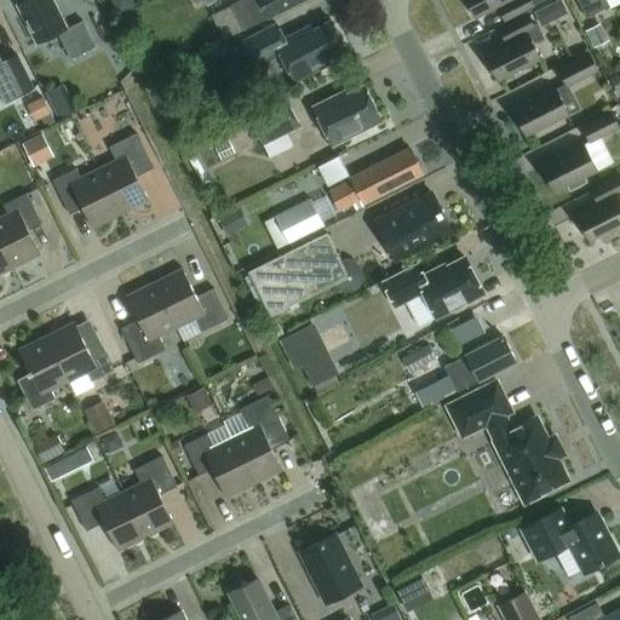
[(97,46),(84,19),(68,28),(53,0),(24,0),(18,4),(38,42),(58,33),(72,58),(97,46)]
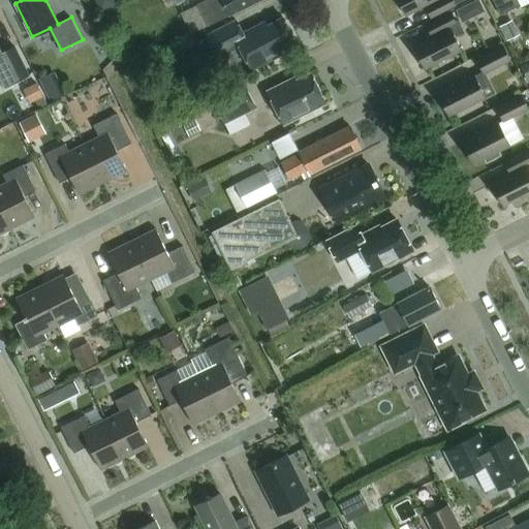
[(111,0),(103,0),(96,3),(101,12),(114,6),(111,0)]
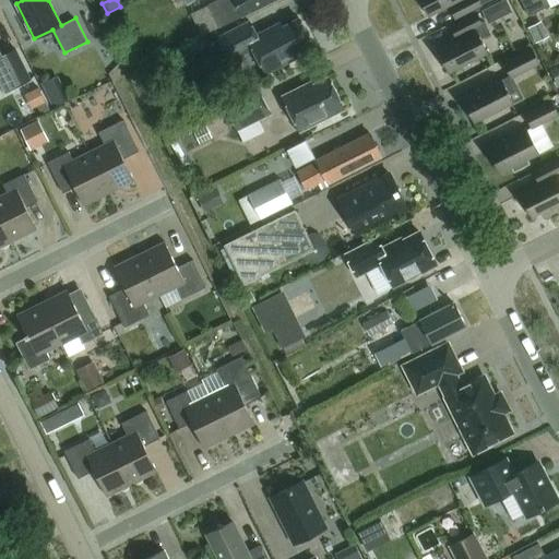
[(218,0),(209,6),(219,26),(273,0),(218,0)]
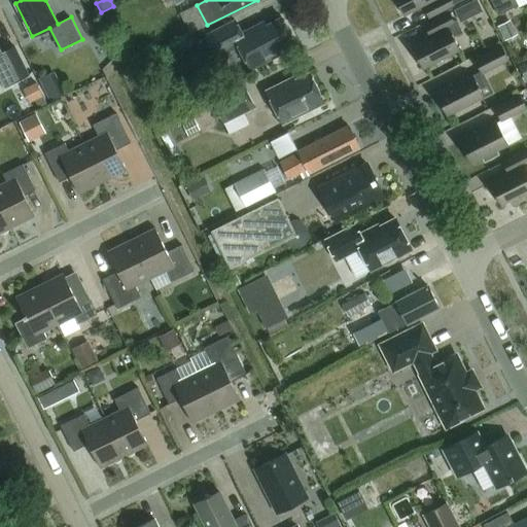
[(429,16),(454,3),(452,0),(396,0),(405,14),(423,5),(429,16)]
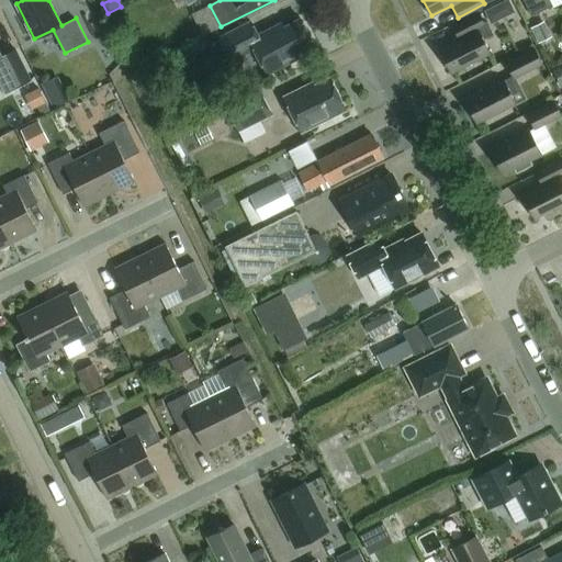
[(491,24),(516,12),(509,0),(505,0),(484,10),(491,24)]
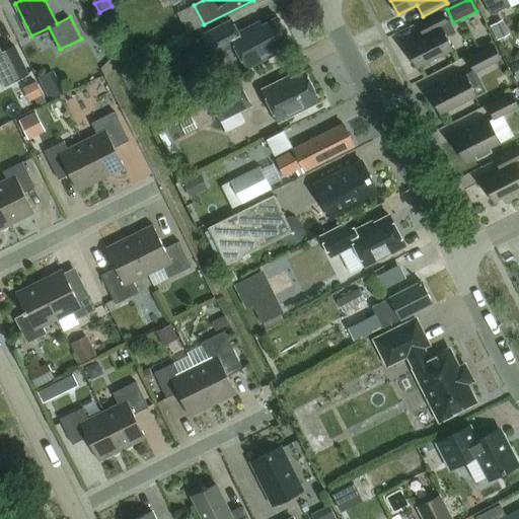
[(508,0),(484,0),(492,14),(511,4),(508,0)]
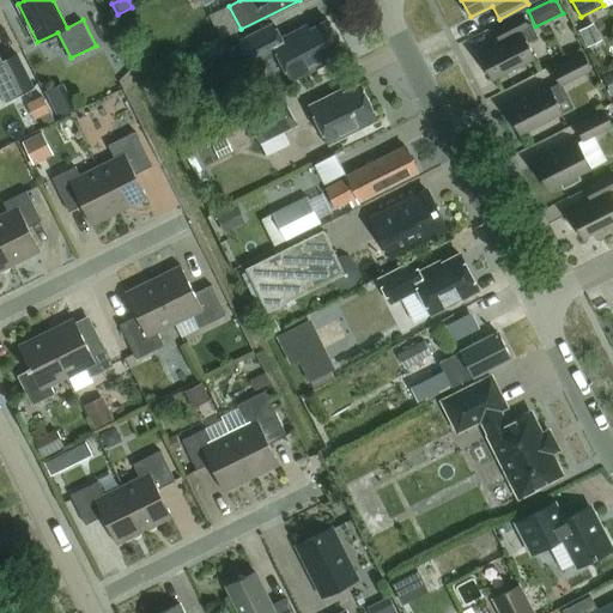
[(479,53),(492,79),(535,56),(528,42),(539,37),(532,24),(529,25),(523,14),(495,29),(501,42),(479,53)]
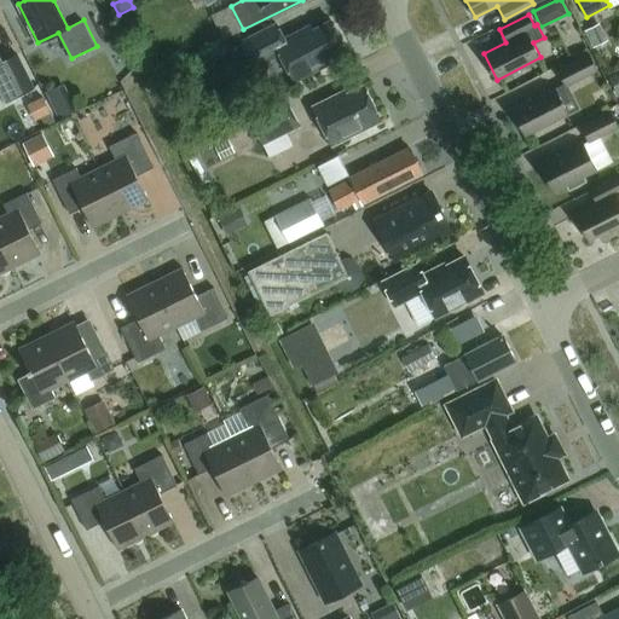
[(295,81),(348,53),(331,19),(304,33),(302,29),(284,38),(277,23),(242,40),(255,67),(281,53),(295,81)]
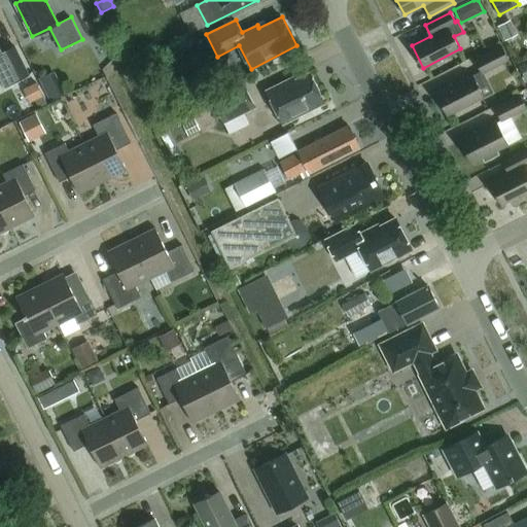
[(510,20),(497,26),(504,40),(517,34),(510,20)]
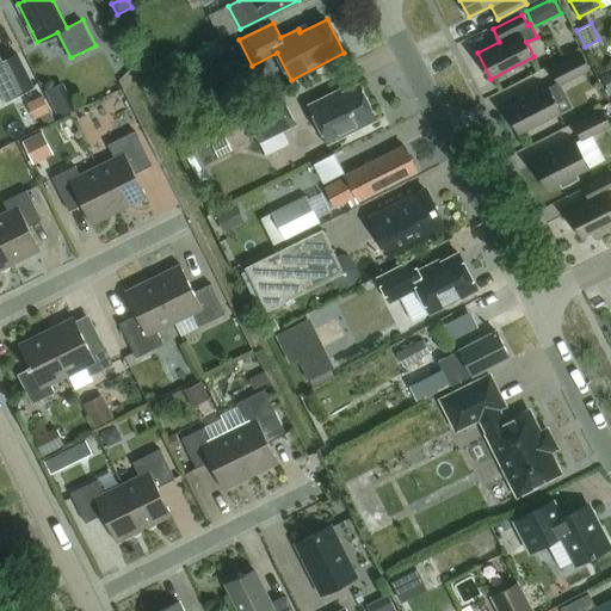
[(590,68),(580,51),(550,67),(559,85),(590,68)]
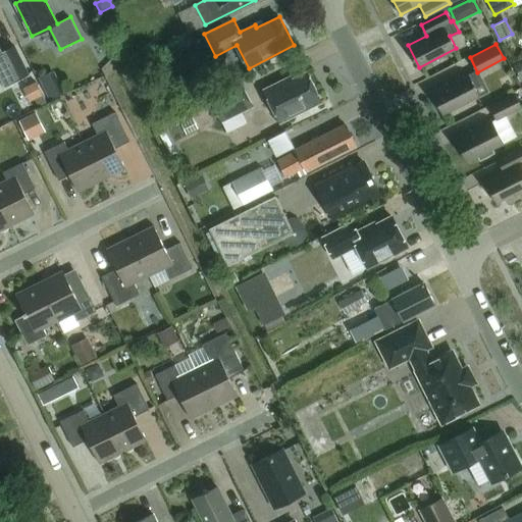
[(0,73),(6,86),(30,74),(15,45),(2,51),(0,47),(0,73)]
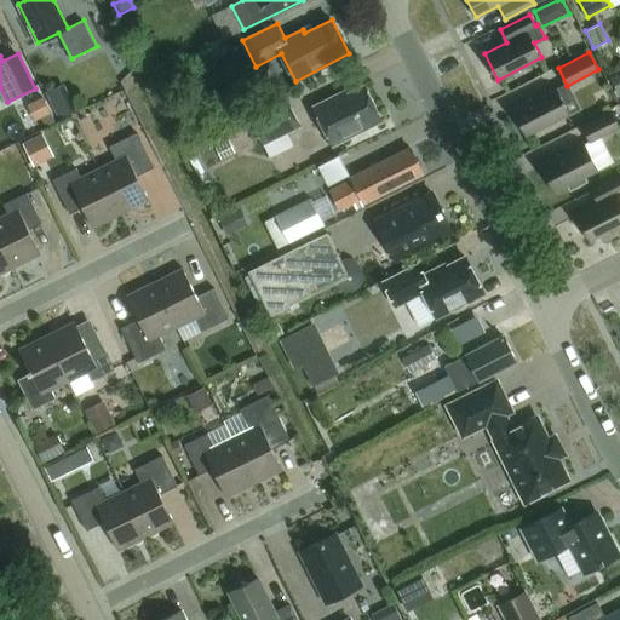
[(332,145),(382,120),(365,85),(336,98),(334,96),(313,105),(332,145)]
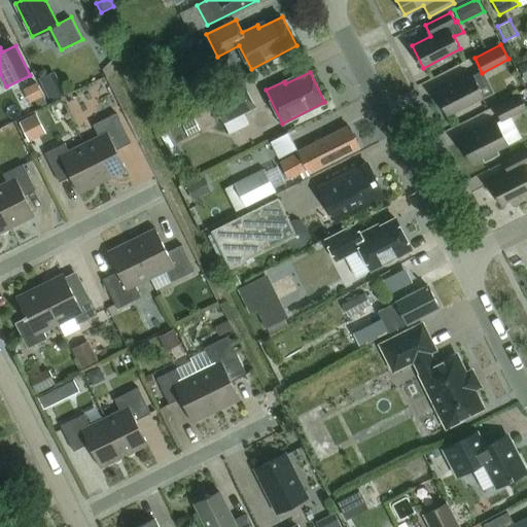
[(447,115),(485,96),(473,74),(436,93),(447,115)]
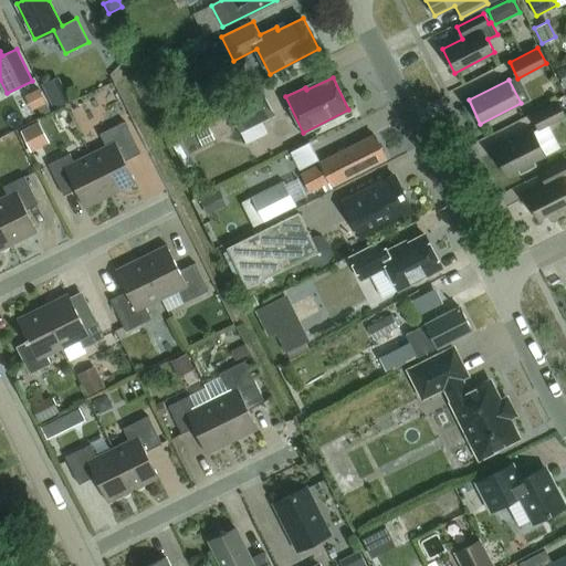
[(238,132),(274,115),(261,88),(226,106),(238,132)]
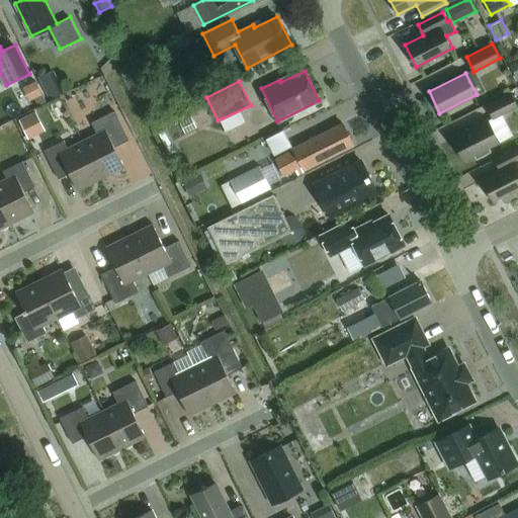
[(492,118),(517,105),(510,92),(485,105),(492,118)]
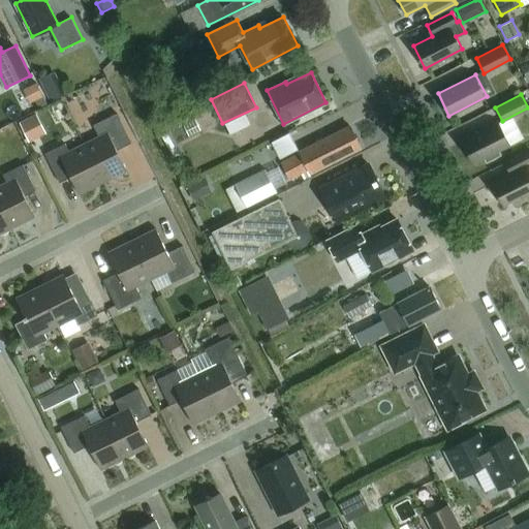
[(85,144),(103,182),(127,169),(118,150),(132,143),(118,113),(94,124),(99,135),(85,144)]
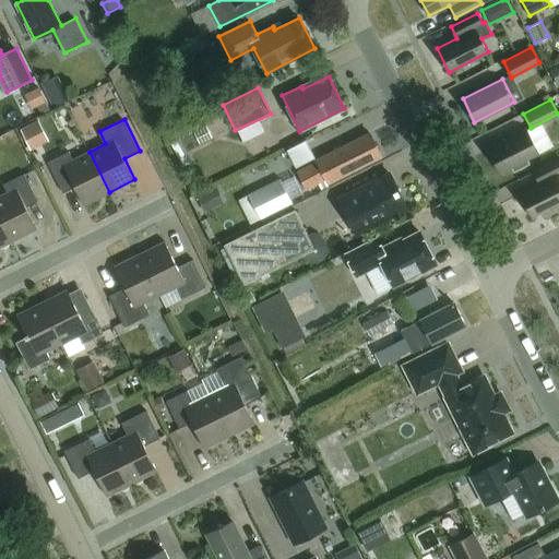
[(30,146),(47,138),(39,120),(21,129),(30,146)]
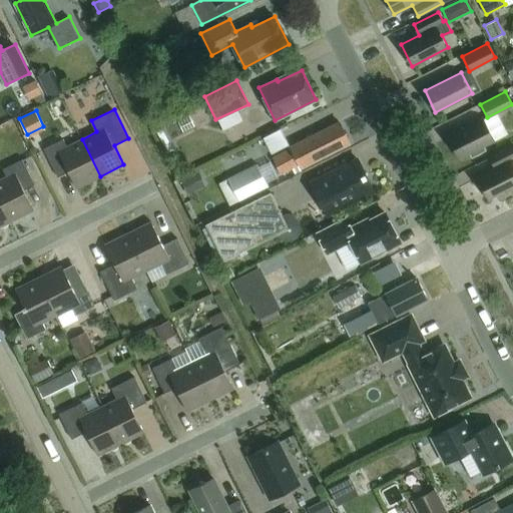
[(459,158),(495,139),(484,118),(448,136),(459,158)]
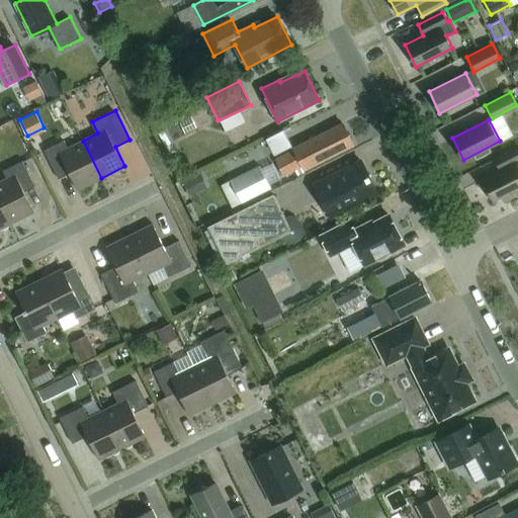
[(304,169),(352,145),(342,124),(293,148),(295,151),(277,160),(284,174),(301,165),(304,169)]
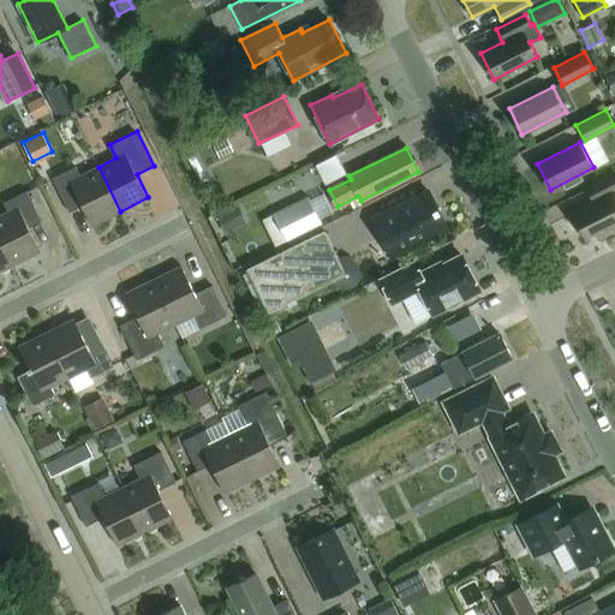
[(320,159),(328,179),(350,171),(341,150),(320,159)]
